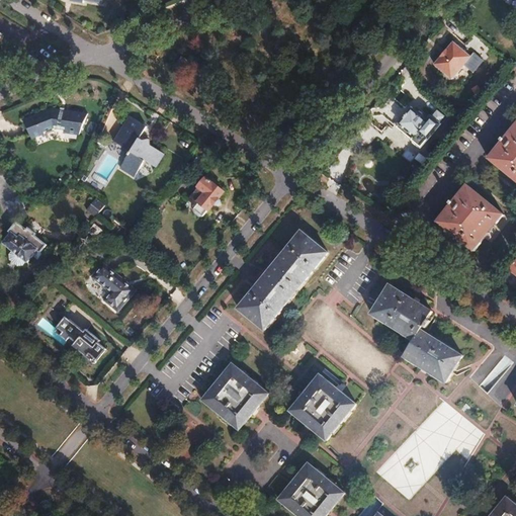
[(450,41),(432,64),(450,78),(461,64),(471,71),(481,60),(471,52),(468,56),(450,41)]
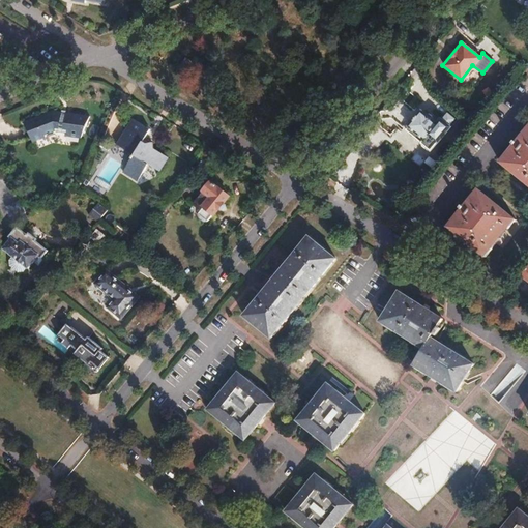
[(185,57),(178,65),(187,72),(195,64),(185,57)]
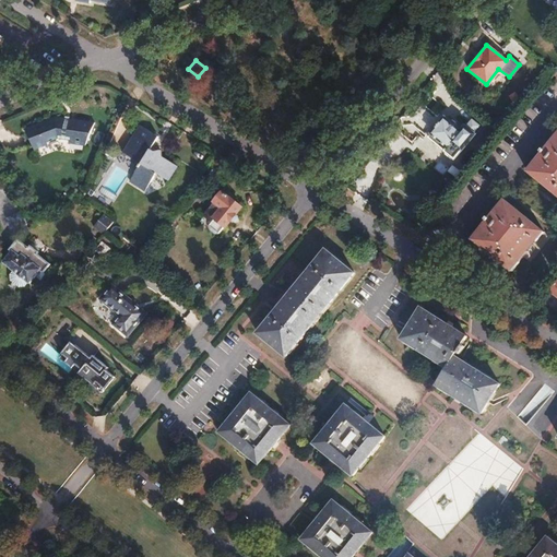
[(52,116),(23,128),(32,149),(45,143),(45,141),(56,137),(69,139),(69,142),(84,144),(93,121),(52,116)]
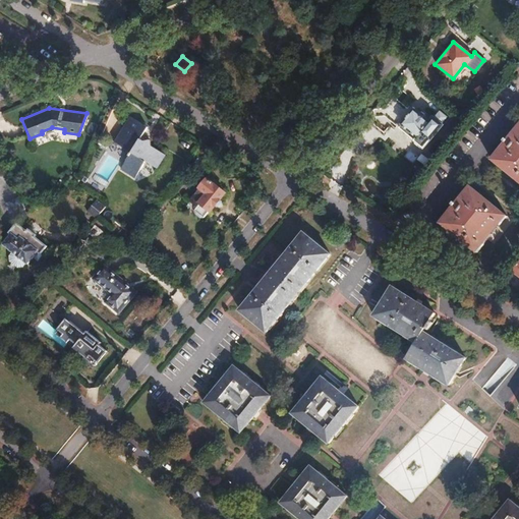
[(412,108),(397,126),(413,139),(412,142),(418,148),(420,147),(420,146),(422,148),(448,116),(439,108),(427,120),(423,117),(423,114),(420,112),(418,112),(412,108)]
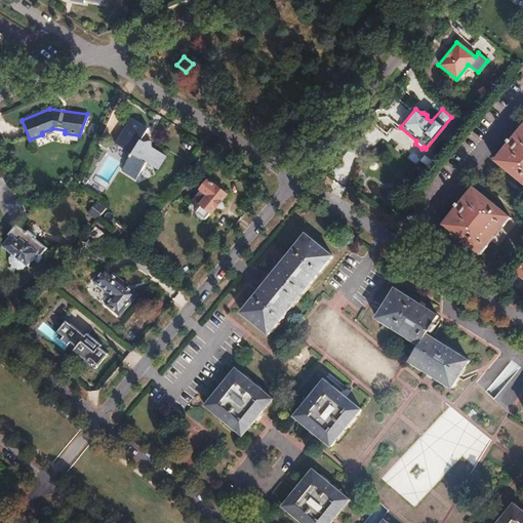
[(130,115),(114,141),(131,151),(121,167),(134,176),(146,160),(156,167),(164,154),(139,137),(147,126),(130,115)]
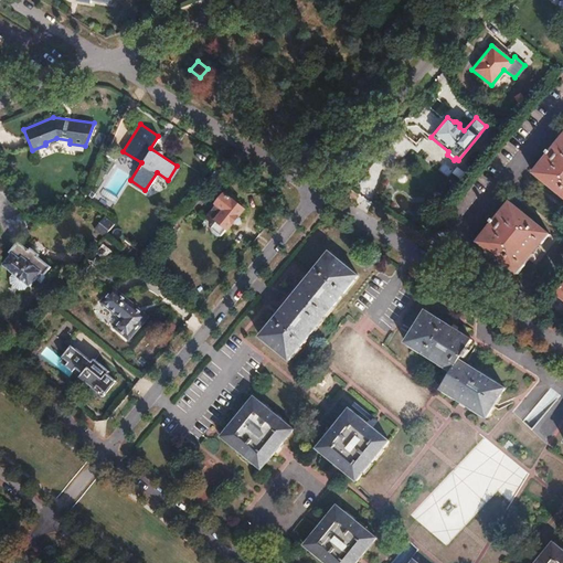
[(562,130),(530,170),(562,197),(562,130)]
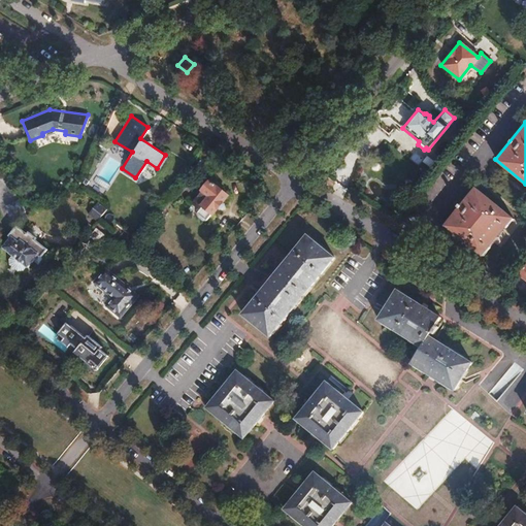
[(426,154),(422,160),(432,167),(436,162),(426,154)]
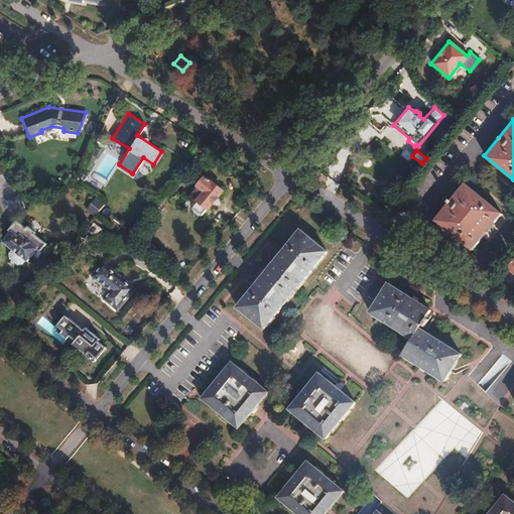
[(92,173),(106,181),(118,158),(105,151),(92,173)]
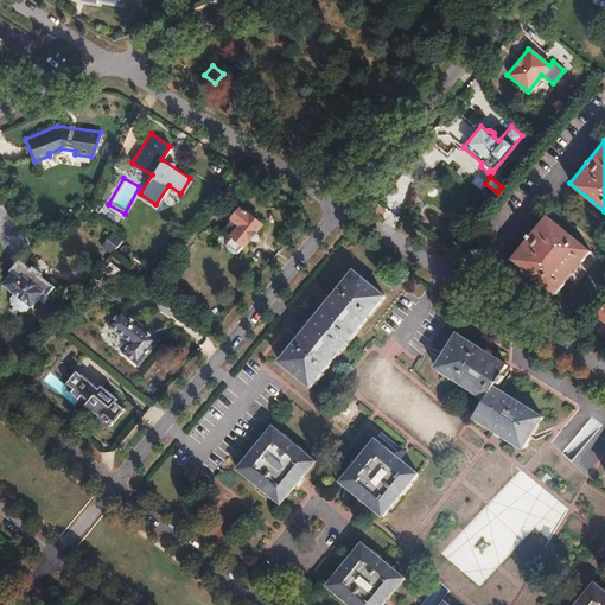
[(234,215),(220,233),(228,239),(223,246),(235,255),(261,222),(249,212),(248,215),(240,208),(239,209),(236,207),(230,214),(234,215)]
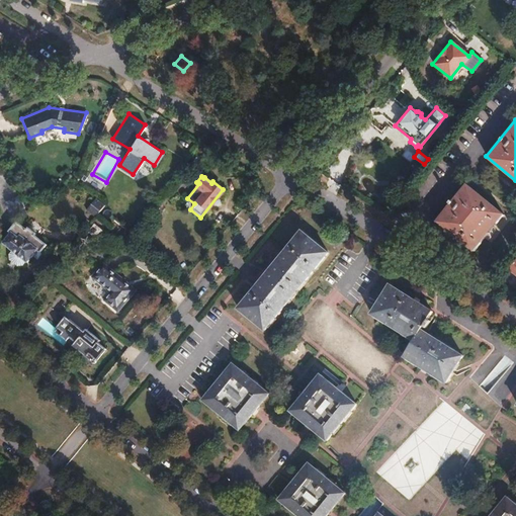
[(464,182),(435,219),(473,250),(502,213),(464,182)]
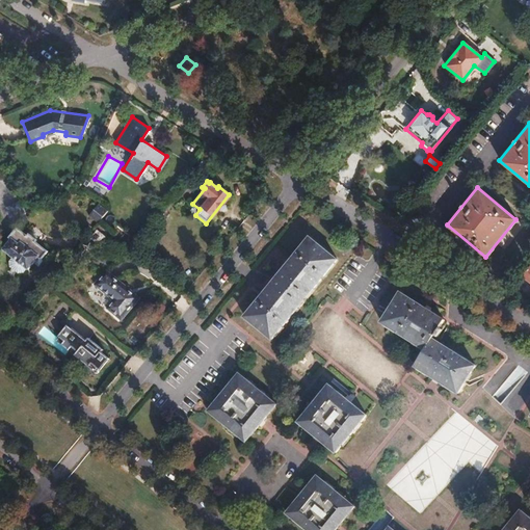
[(98,202),(87,214),(96,221),(106,209),(98,202)]
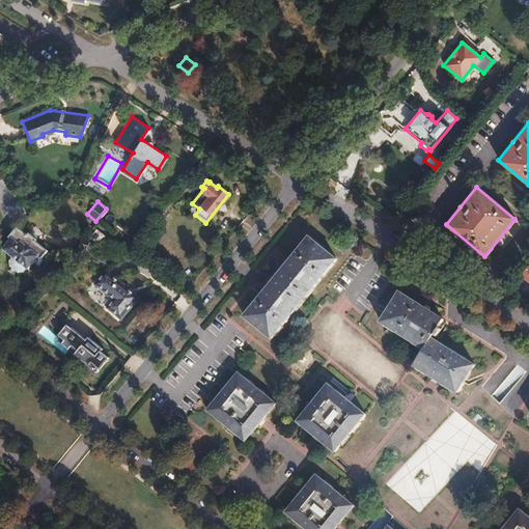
[(11,238),(3,248),(12,255),(9,260),(10,266),(17,271),(22,270),(23,271),(26,267),(27,268),(37,254),(30,249),(32,246),(25,241),(28,238),(24,234),(26,232),(17,225),(8,235),(11,238)]
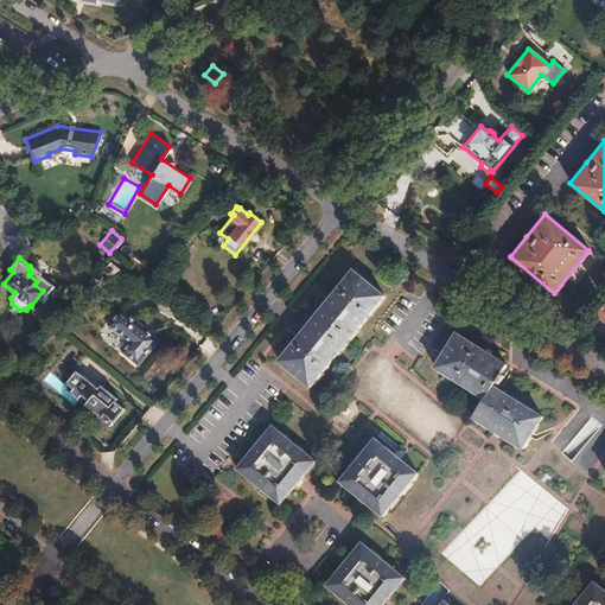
[(109,260),(102,269),(114,280),(122,271),(109,260)]
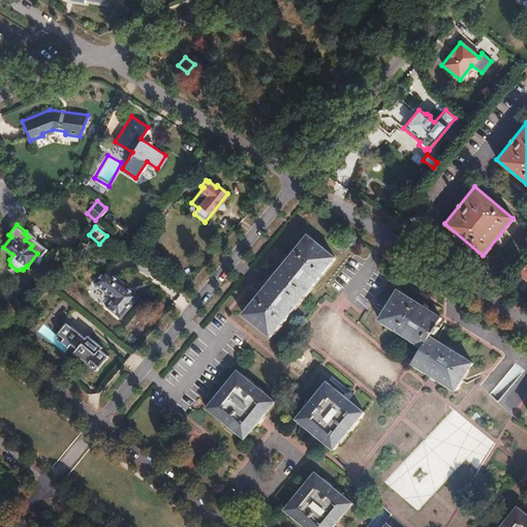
[(256,295),(241,313),(268,336),(333,257),(306,235),(290,253),(256,295)]
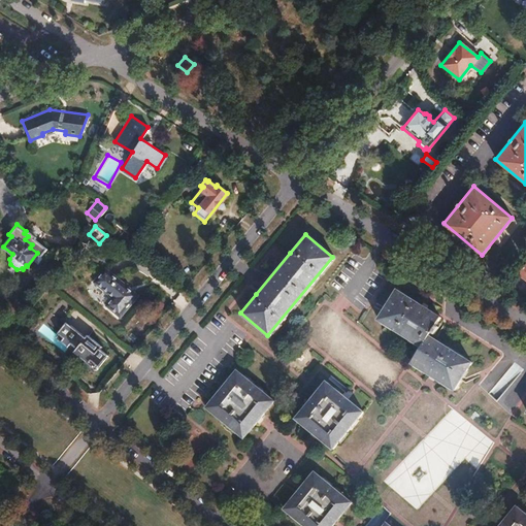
[(525,262),(516,273),(525,282),(525,262)]
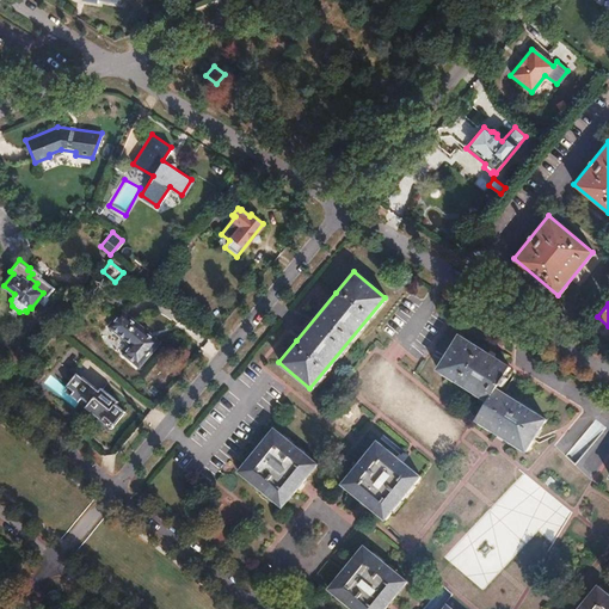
[(122,311),(109,325),(130,343),(122,352),(137,365),(159,342),(122,311)]
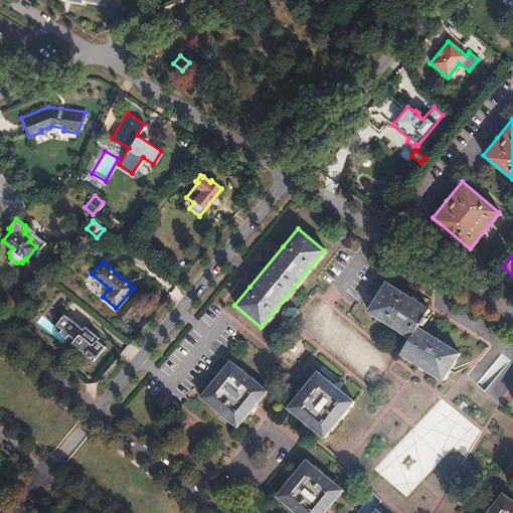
[(386,282),(368,310),(410,336),(400,352),(433,373),(443,379),(460,352),(417,326),(429,308),(406,294),(386,282)]
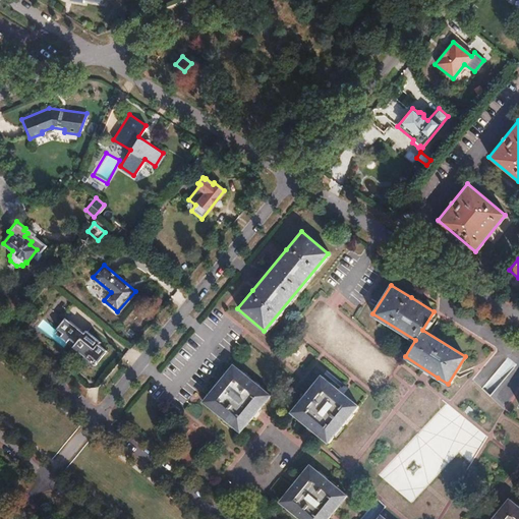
[(96,360),(105,349),(97,343),(99,341),(84,329),(82,331),(67,320),(66,322),(57,332),(56,334),(65,341),(68,337),(78,346),(76,350),(85,357),(88,353),(96,360)]
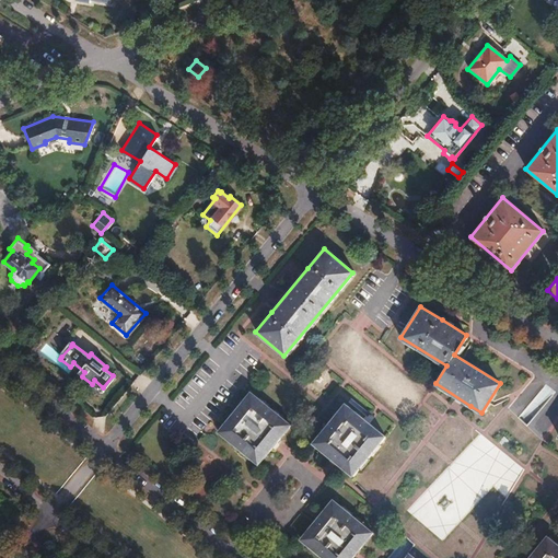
[(94,380),(92,384),(100,391),(103,387),(94,380)]
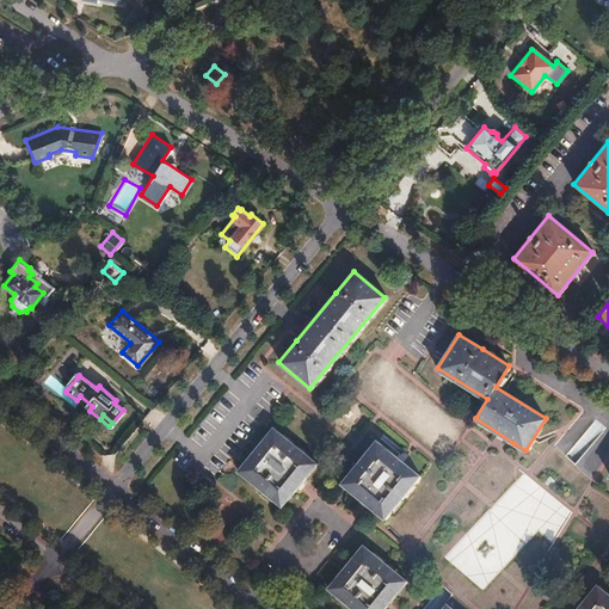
[(272,428),(237,471),(280,506),(296,486),(315,463),(272,428)]
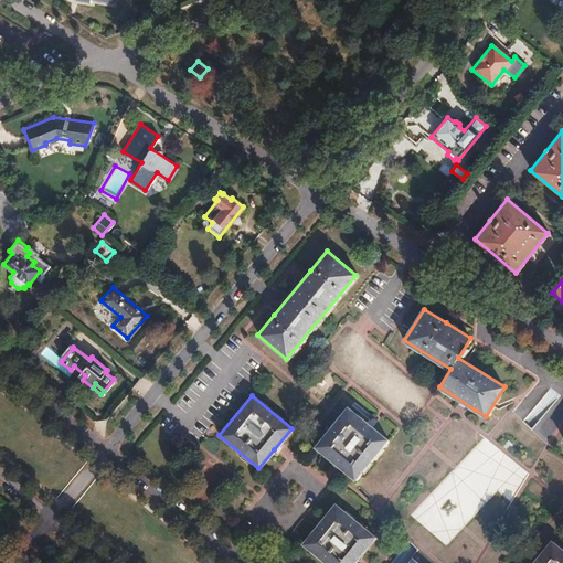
[(348,407),(315,447),(333,463),(354,480),(386,441),(348,407)]
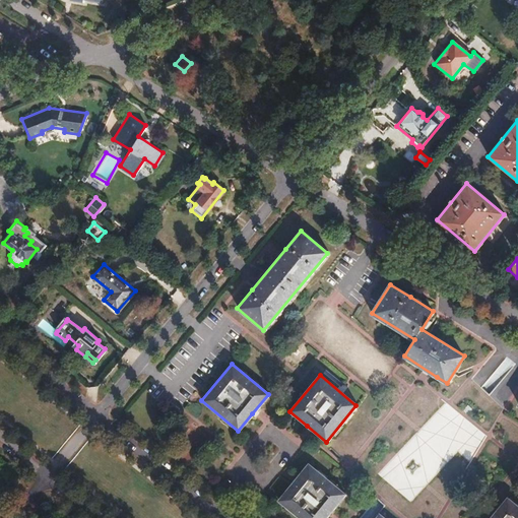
[(294,480),(277,500),(299,517),(324,517),(344,494),(308,464),(294,480)]
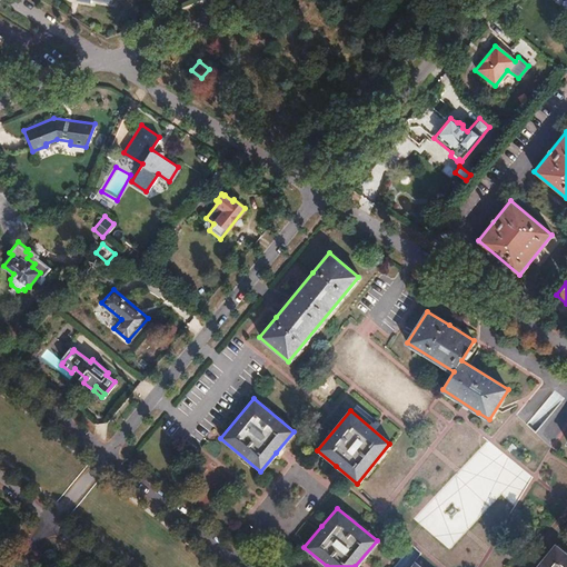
[(566,566),(566,553),(556,545),(537,566),(566,566)]
